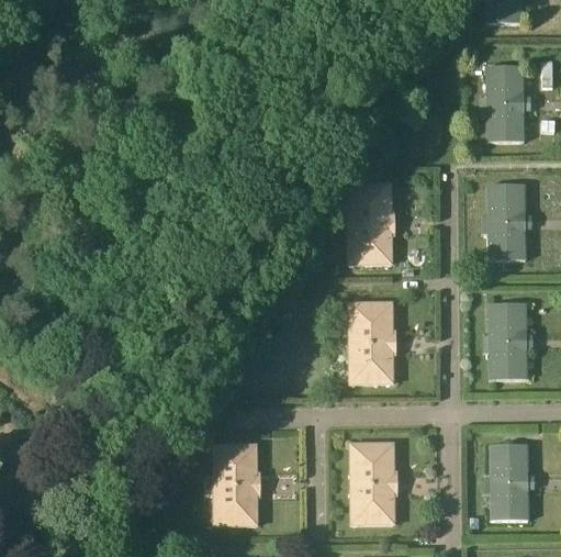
[(485,0),(486,23),(525,22),(523,0),(485,0)]
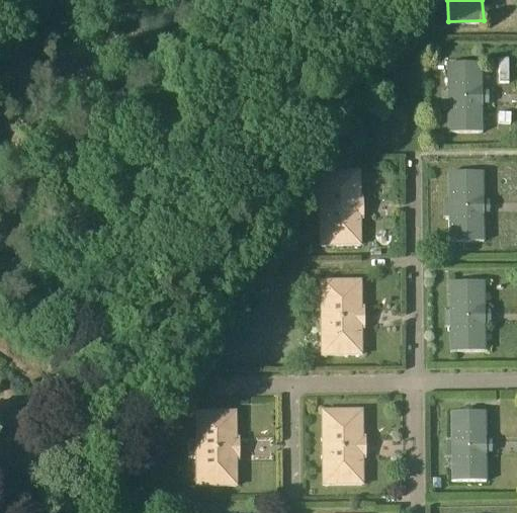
[(490,88),(483,88),(482,60),(447,61),(448,90),(442,90),(443,106),(448,106),(449,131),(485,130),(484,102),(491,101),(490,88)]
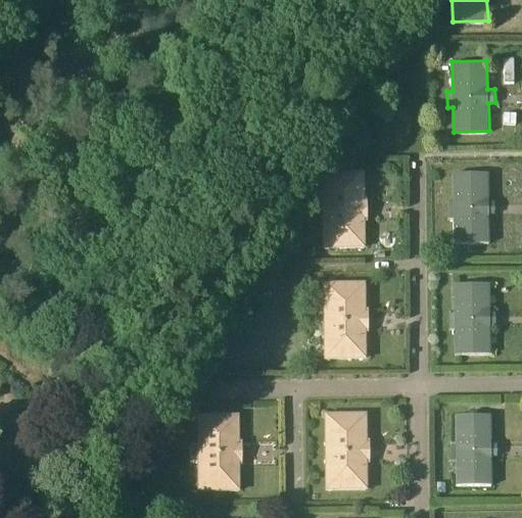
[(368,195),(365,195),(365,170),(322,170),(323,246),(366,246),(365,220),(368,220),(368,195)]
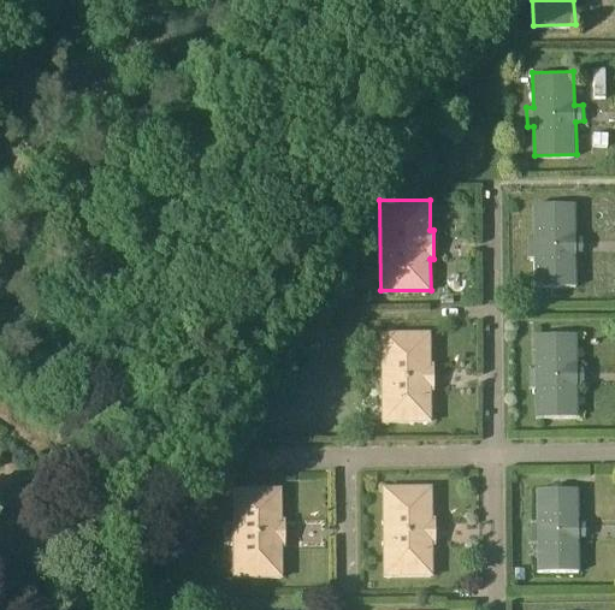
[(577,250),(585,250),(584,235),(577,235),(574,201),(533,202),(534,236),(527,237),(528,256),(534,255),(536,285),(578,284),(577,250)]
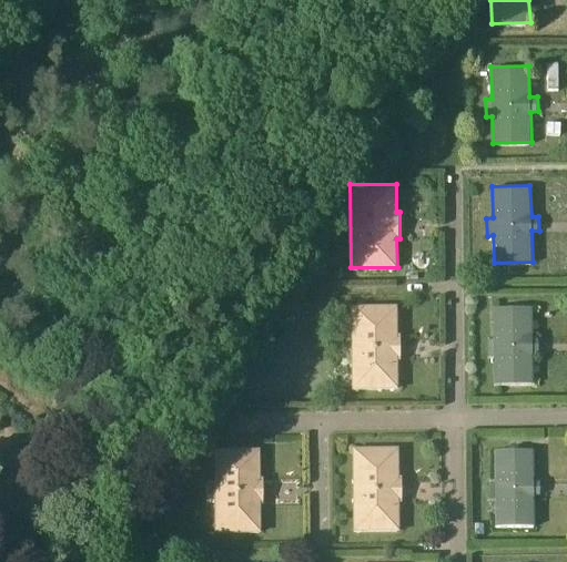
[(397,304),(351,304),(352,387),(398,387),(398,358),(401,358),(400,333),(397,333),(397,304)]
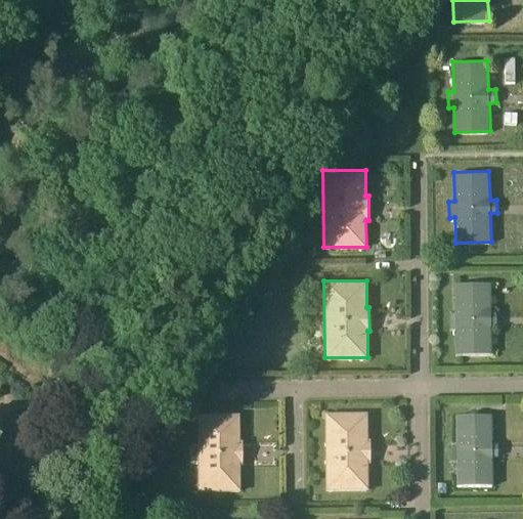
[(489,282),(454,283),(455,312),(449,312),(449,329),(455,329),(456,353),(491,352),(490,325),(497,323),(497,310),(490,310),(489,282)]
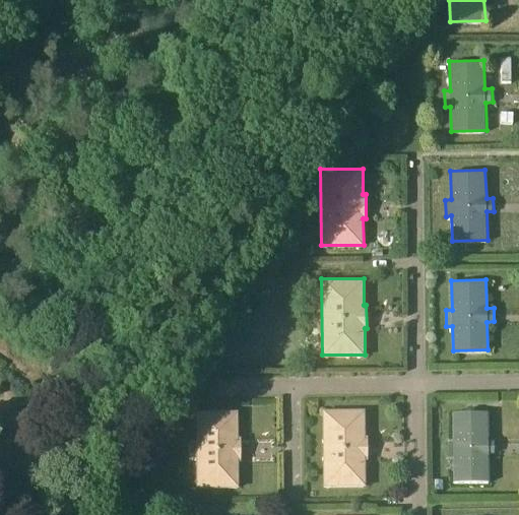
[(368,435),(365,435),(365,408),(322,408),(323,485),(366,485),(365,458),(368,458),(368,435)]
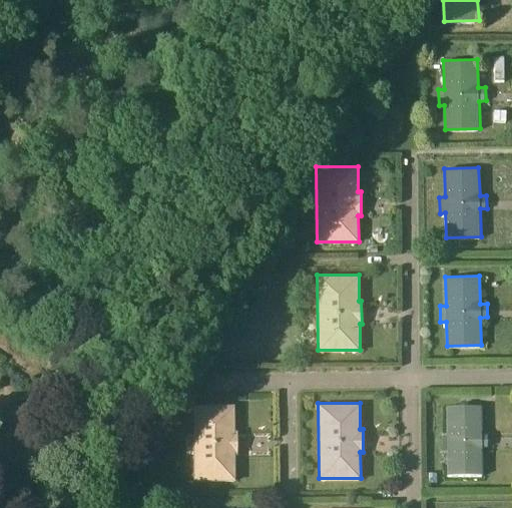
[(237,430),(235,430),(234,404),(193,405),(193,434),(186,434),(187,451),(193,451),(193,480),(235,480),(235,454),(237,454),(237,430)]
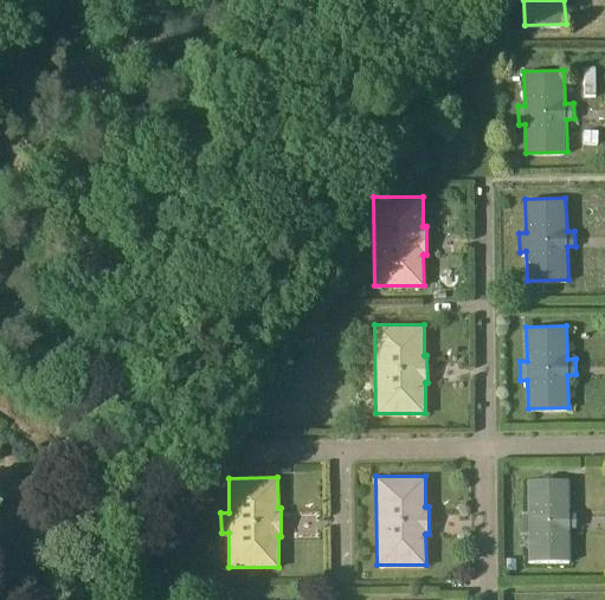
[(568,477),(527,478),(528,513),(521,513),(522,531),(528,531),(529,561),(571,559),(570,527),(578,526),(577,510),(570,511),(568,477)]
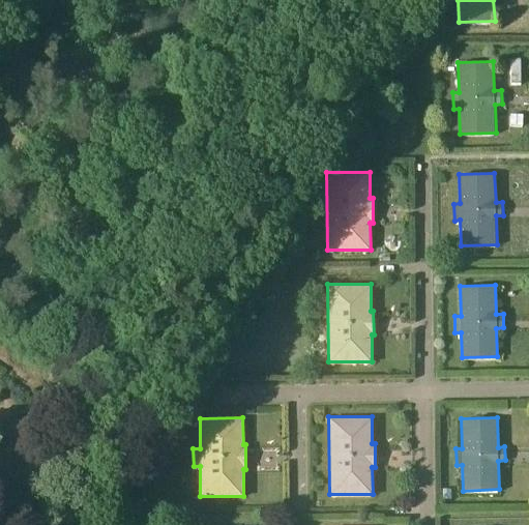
All buildings are outlined.
